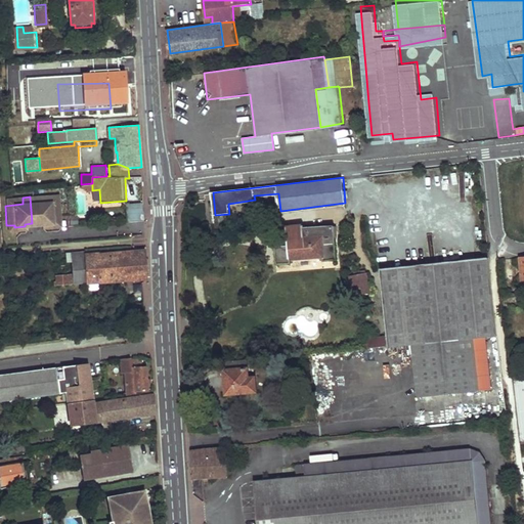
[(38,197),(30,197),(32,223),(39,223),(40,225),(50,224),(50,222),(57,221),(56,201),(38,203),(38,197)]
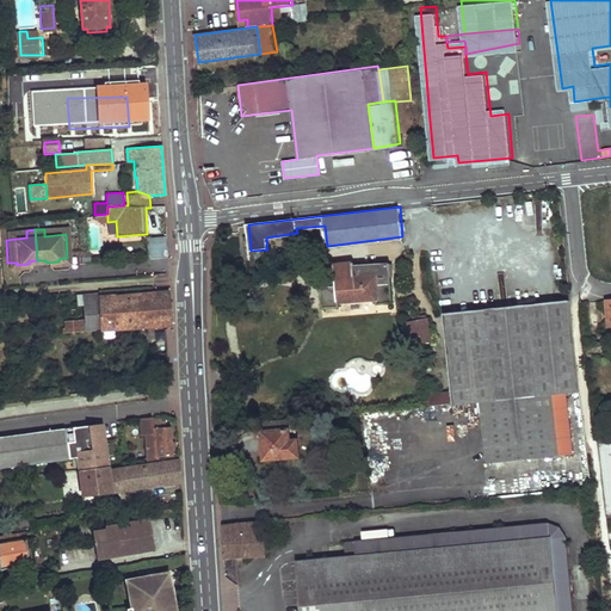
[(148,258),(167,258),(166,235),(147,235),(148,258)]
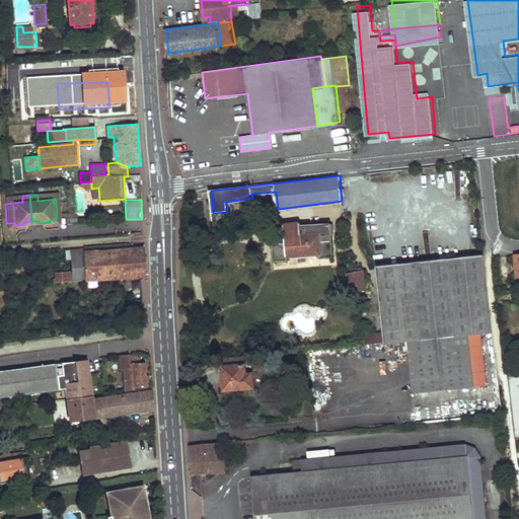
[(286,243),(273,245),(275,263),(291,261),(291,256),(321,253),(322,257),(337,256),(336,251),(335,251),(331,223),(301,227),(301,224),(285,226),(286,243)]
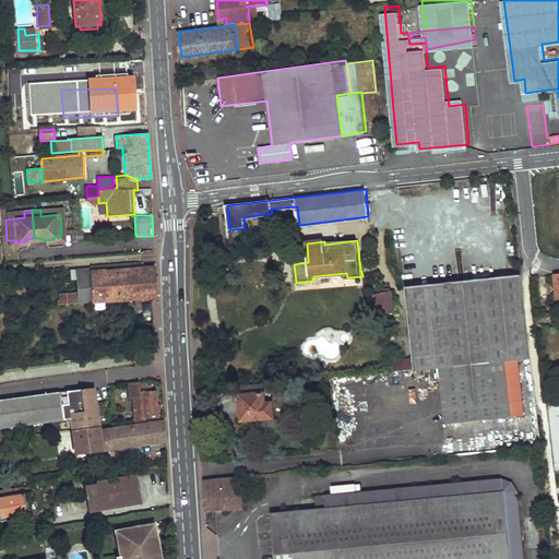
[(90,271),(92,300),(158,296),(156,266),(139,268),(140,270),(119,271),(119,270),(103,271),(103,270),(90,271)]
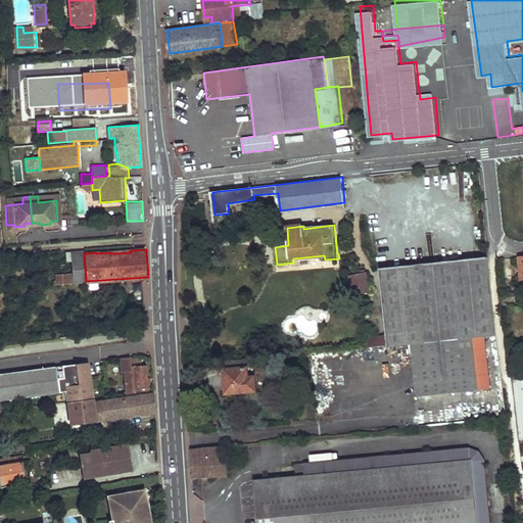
[(73,252),(75,282),(86,281),(84,253),(84,251),(73,252)]
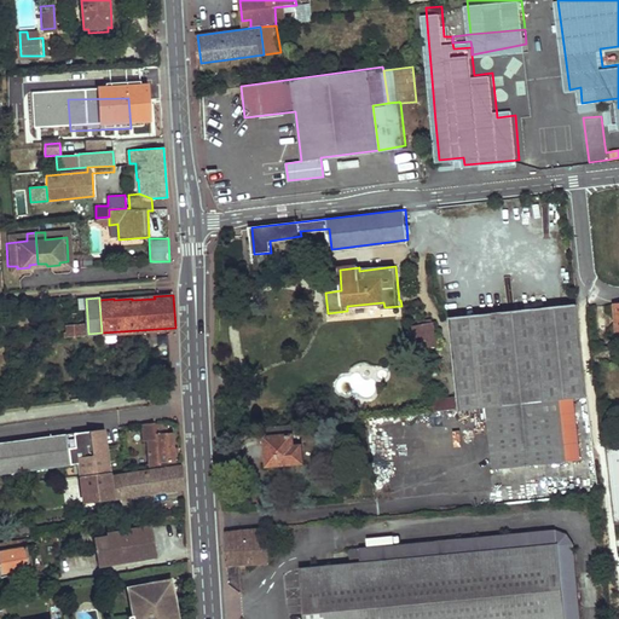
[(68,324),(68,330),(64,331),(65,335),(88,334),(86,299),(77,300),(80,323),(68,324)]
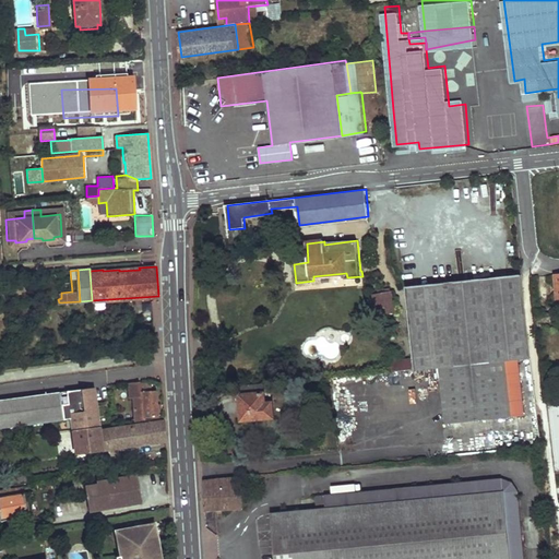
[(414,285),(421,367),(443,365),(507,358),(513,357),(521,357),(533,356),(524,275),(524,274),(414,285)]
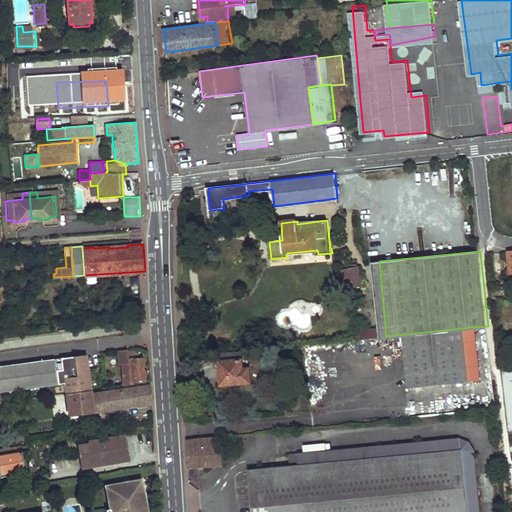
[(349,265),(351,282),(366,280),(364,262),(349,265)]
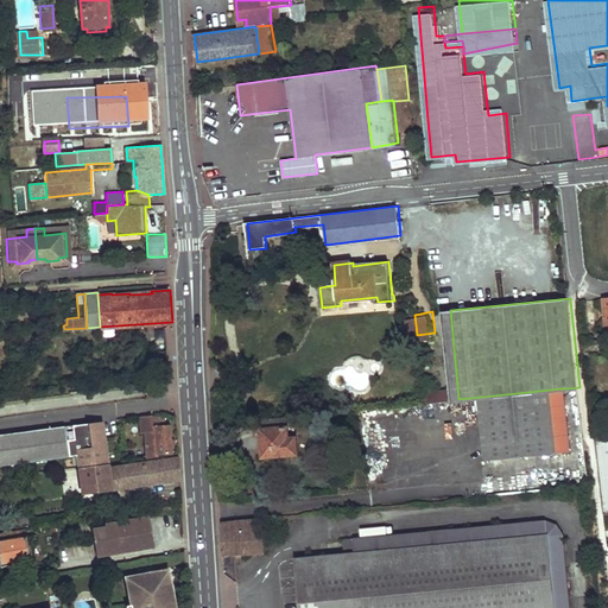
[(593,342),(593,334),(583,335),(584,350),(600,349),(600,341),(593,342)]
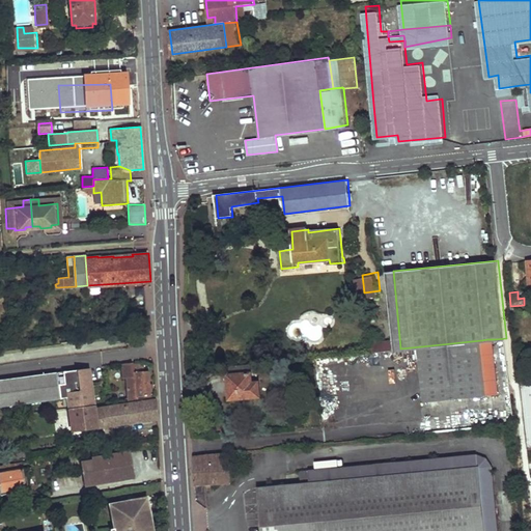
[(486,393),(500,392),(495,339),(487,339),(481,340),(486,393)]
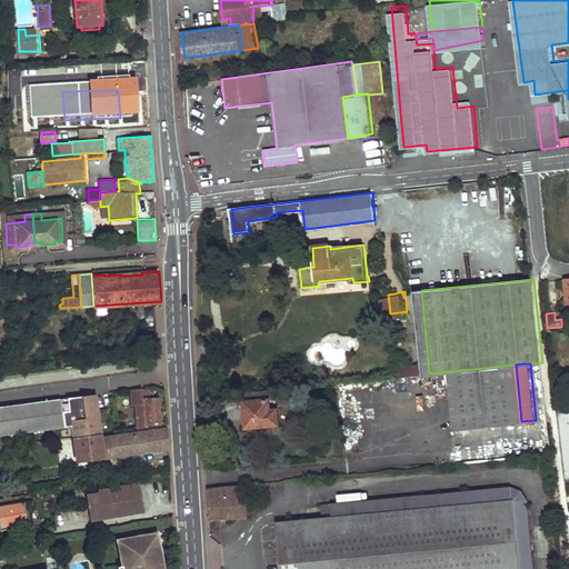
[(457,428),(521,421),(516,365),(451,371),(457,428)]
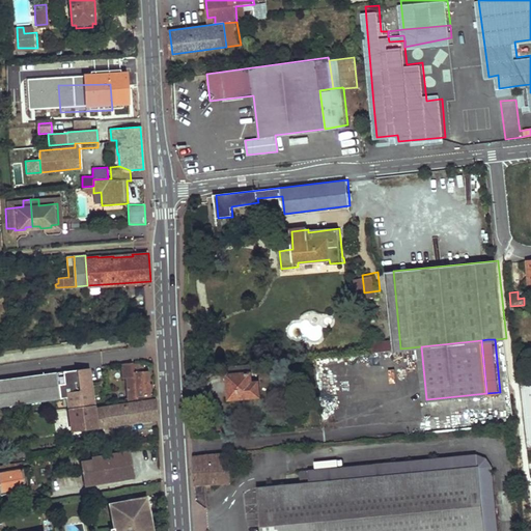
[(386,342),(387,351),(396,350),(395,341),(386,342)]
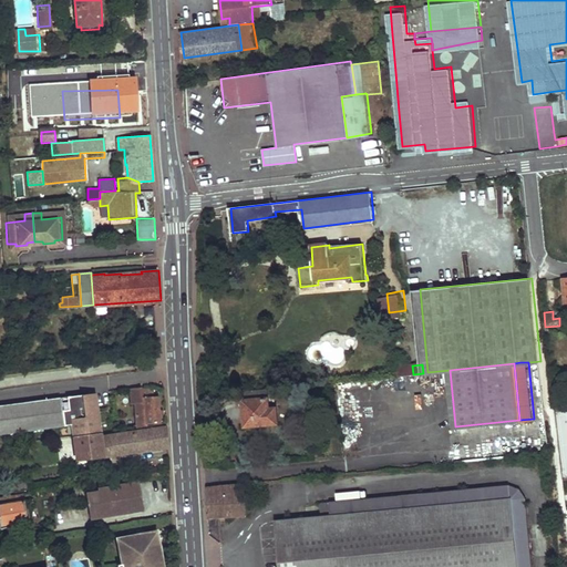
[(404,366),(405,374),(413,374),(412,366),(404,366)]
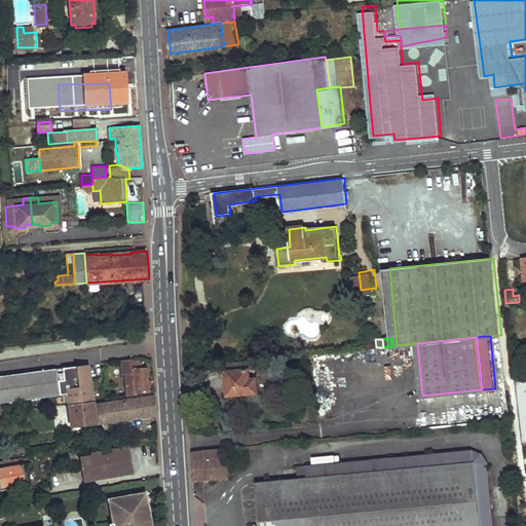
[(126,374),(127,397),(137,396),(137,392),(149,391),(148,367),(143,367),(143,360),(130,361),(132,369),(134,369),(135,373),(126,374)]
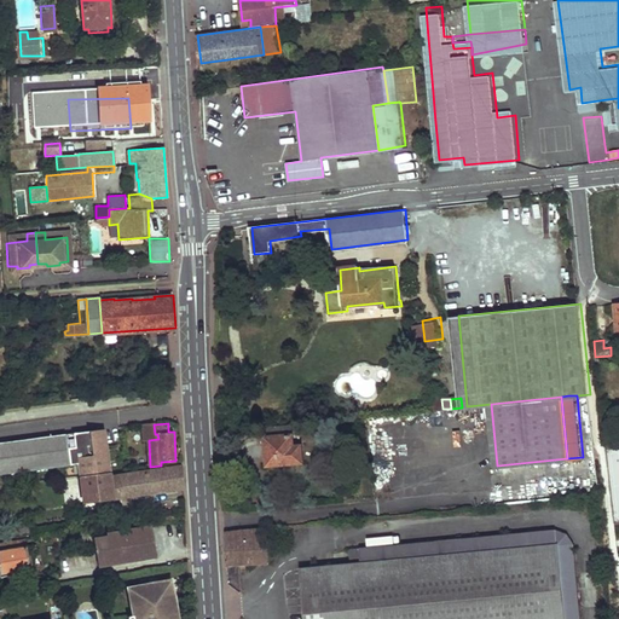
[(265,427),(268,466),(304,462),(302,445),(296,446),(294,424),(265,427)]
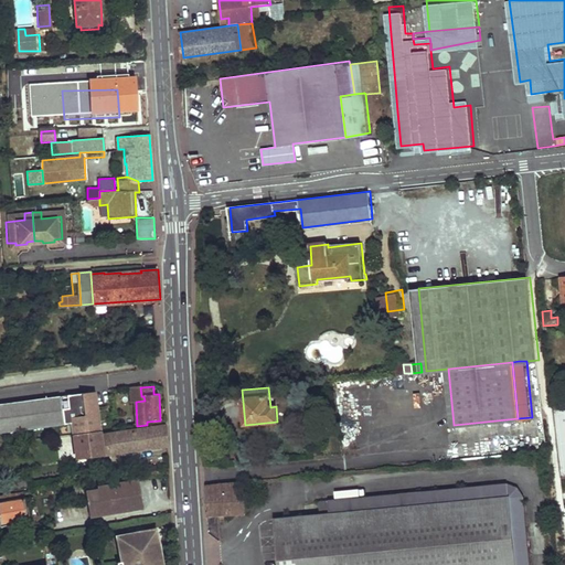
[(96,392),(57,396),(57,400),(62,400),(62,402),(70,401),(71,414),(93,411),(92,395),(96,395),(96,392)]
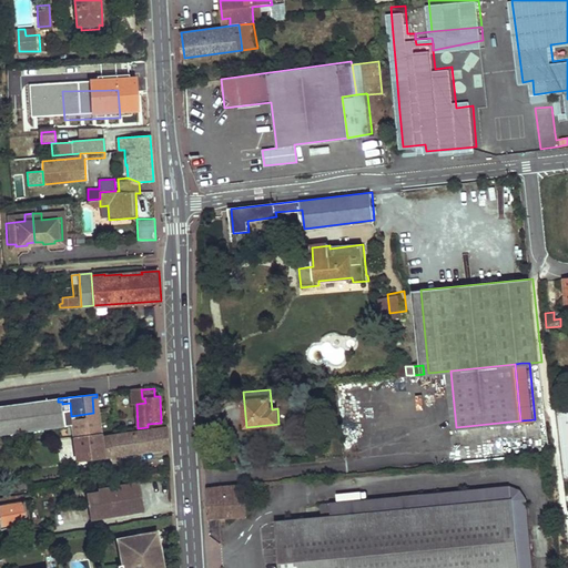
[(101,434),(97,397),(92,397),(93,413),(71,416),(70,403),(62,404),(62,402),(58,402),(58,398),(0,405),(0,435),(62,427),(61,426),(70,425),(72,438),(99,434),(101,434)]
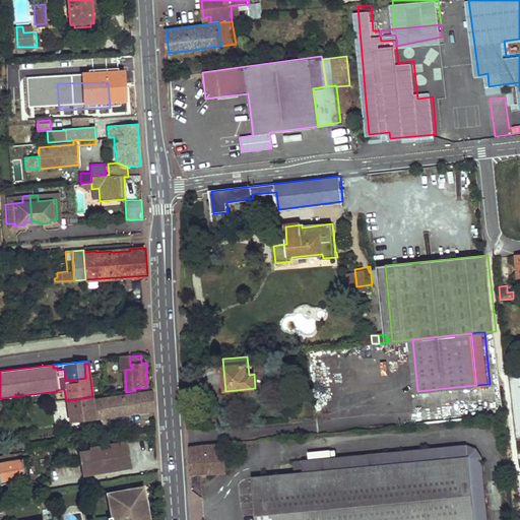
[(90,401),(93,418),(154,409),(154,402),(153,391),(90,401)]
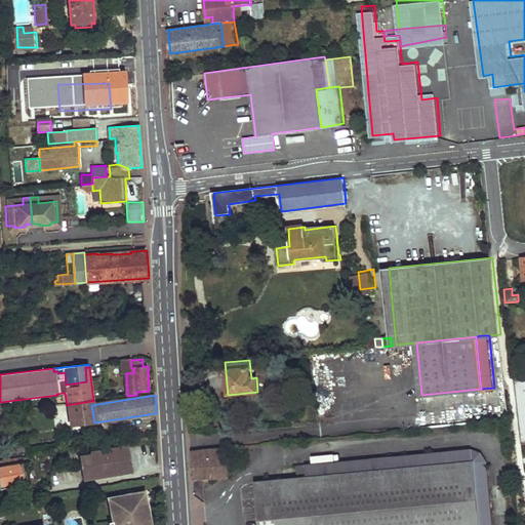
[(67,410),(69,419),(70,427),(94,422),(91,405),(91,401),(67,405),(67,410)]
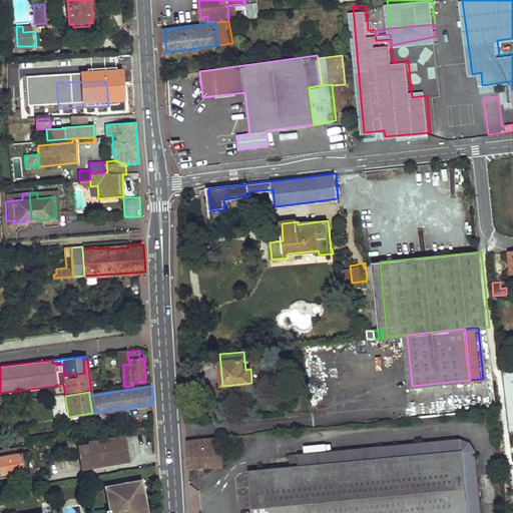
[(55,401),(56,412),(67,410),(65,401),(59,402),(59,401),(55,401)]
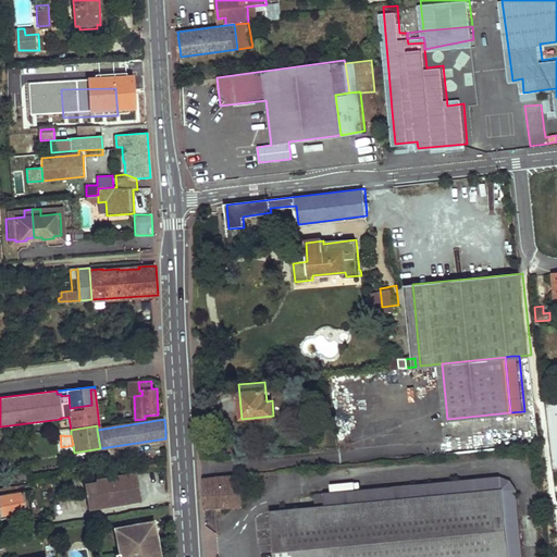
[(17,472),(19,481),(26,480),(24,471),(17,472)]
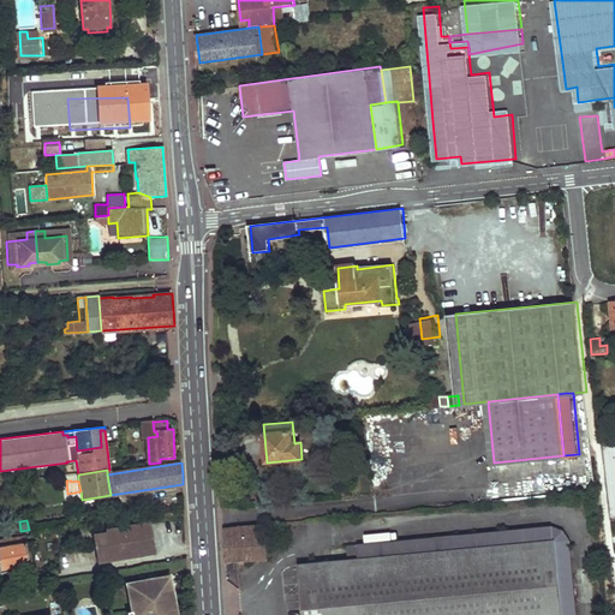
[(150,524),(143,525),(148,555),(155,554),(150,524)]
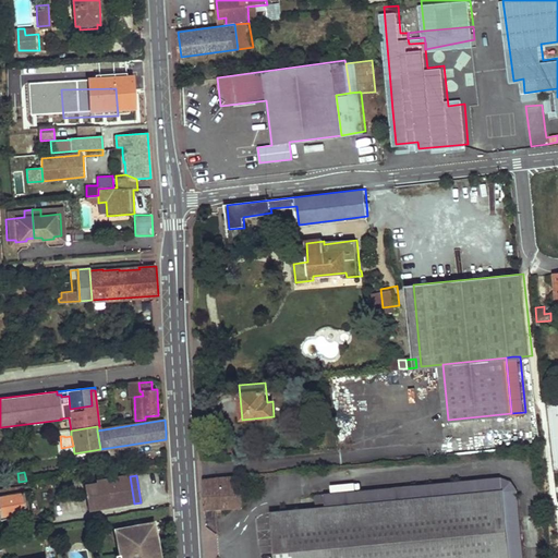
[(328,507),(273,512),(276,557),(523,557),(522,541),(507,542),(506,518),(520,517),(518,490),(511,480),(500,475),(327,494),(328,507)]
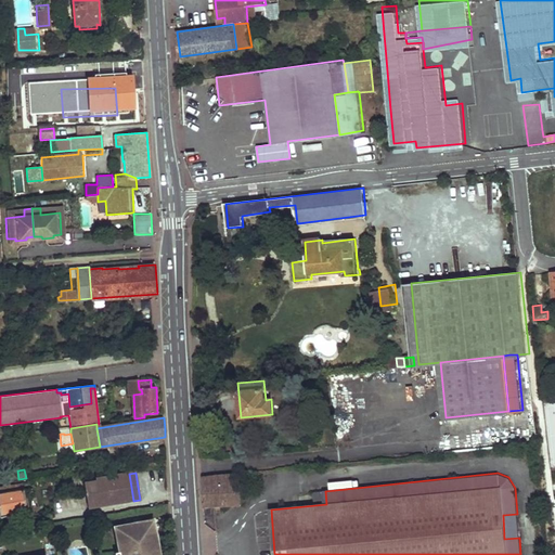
[(85,488),(88,508),(133,501),(129,474),(89,480),(89,487),(85,488)]
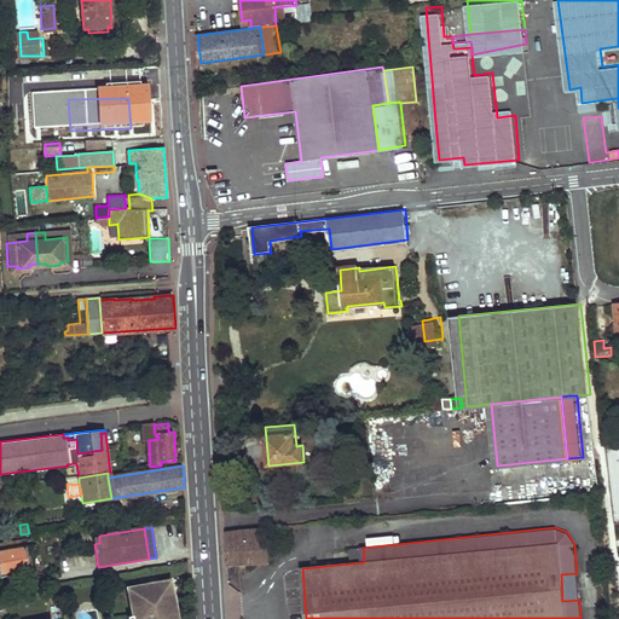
[(253,530),(255,563),(268,563),(266,528),(253,530)]
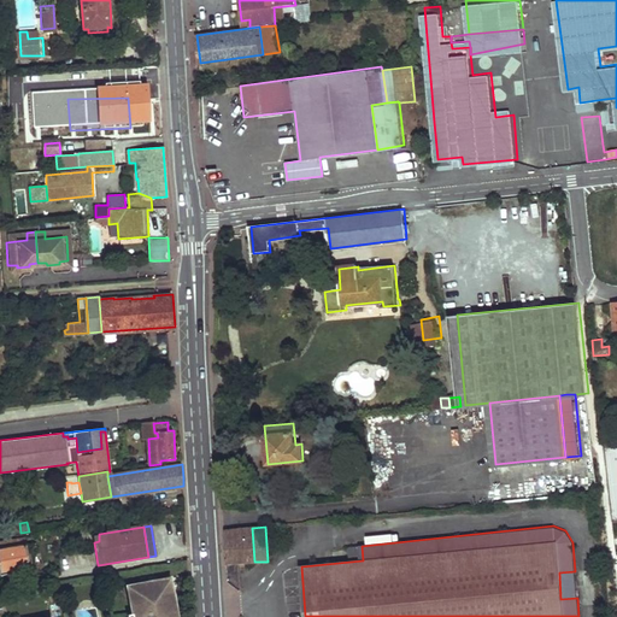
[(225,547),(227,564),(254,562),(252,528),(224,529),(225,547)]
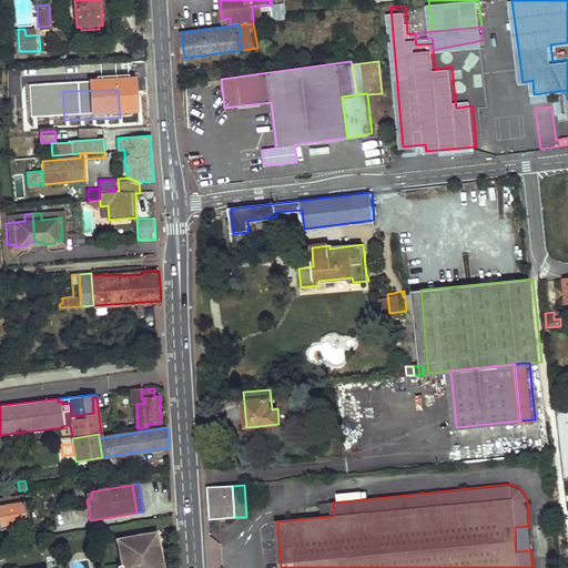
[(26,509),(23,501),(12,504),(11,495),(0,497),(0,528),(28,525),(27,521),(30,520),(28,509),(26,509)]
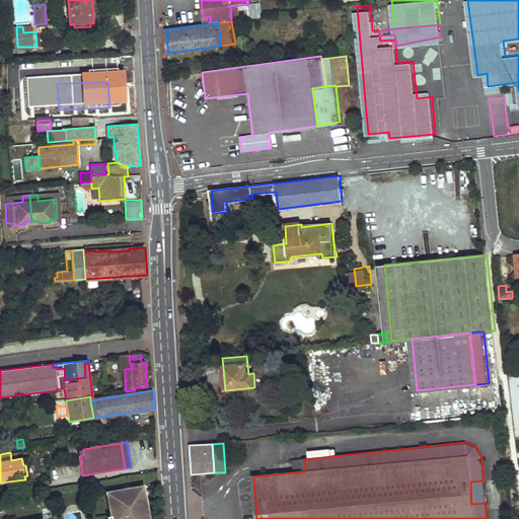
[(484,480),(470,482),(471,504),(486,503),(484,480)]
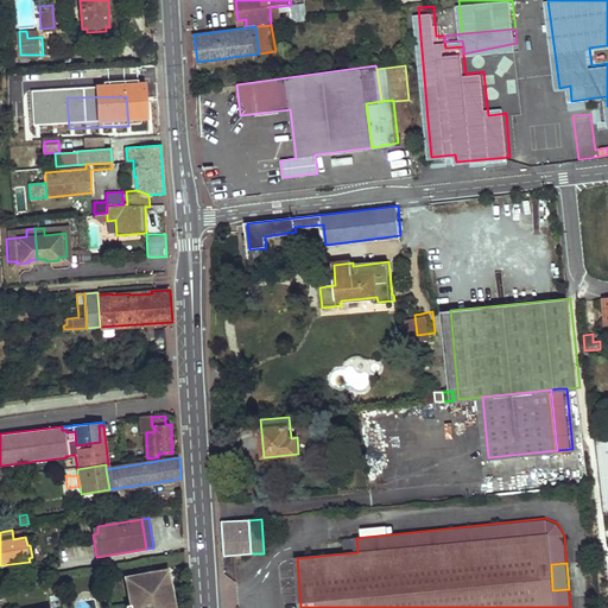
[(166,569),(154,571),(156,575),(159,574),(164,577),(165,584),(169,583),(166,569)]
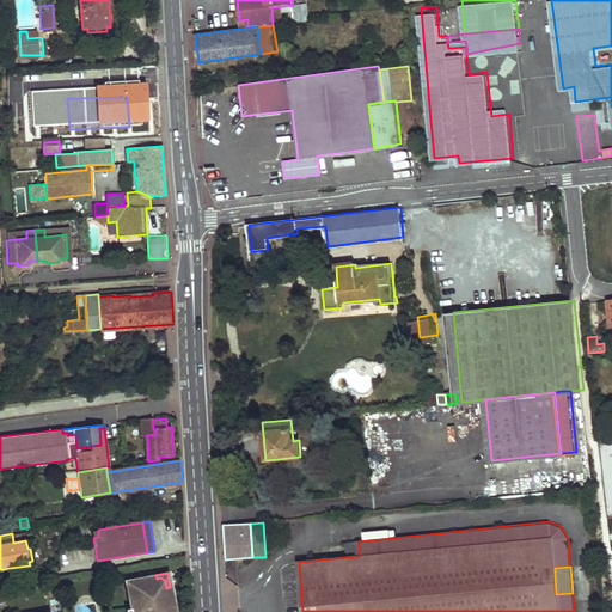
[(175,611),(170,587),(166,588),(165,581),(160,577),(157,579),(139,581),(135,582),(132,587),(133,594),(129,595),(132,610),(126,611),(175,611)]
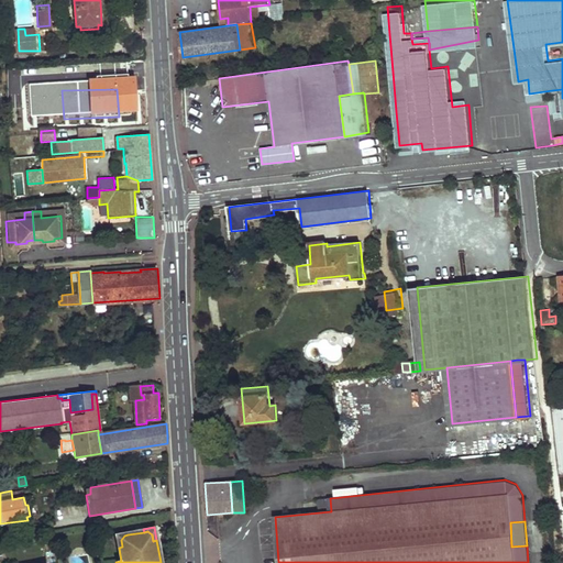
[(117,534),(119,548),(122,547),(121,540),(124,536),(128,534),(127,532),(117,534)]
